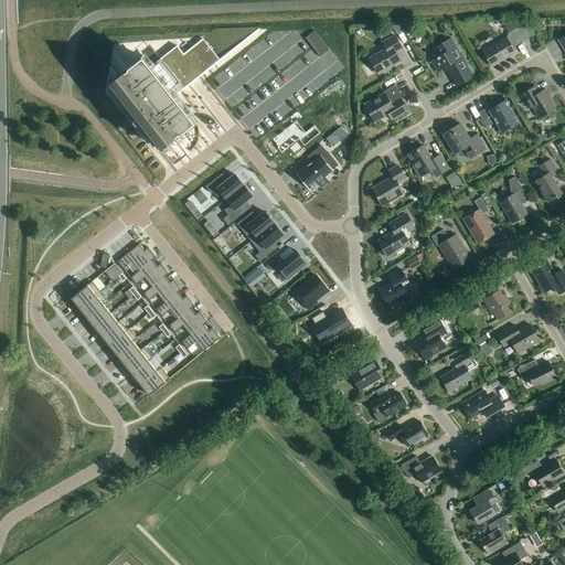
[(508,41),(505,39),(483,52),(492,66),(514,53),(512,49),(530,38),(524,29),(515,29),(509,33),(511,38),(508,41)]
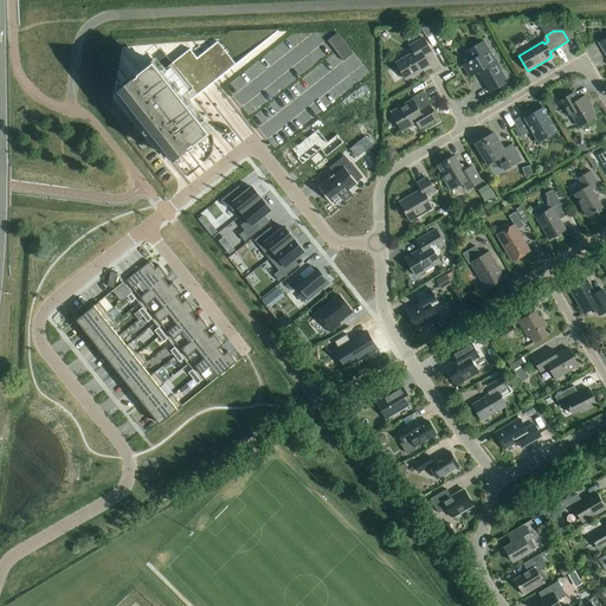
[(337,33),(327,42),(343,62),(353,55),(337,33)]
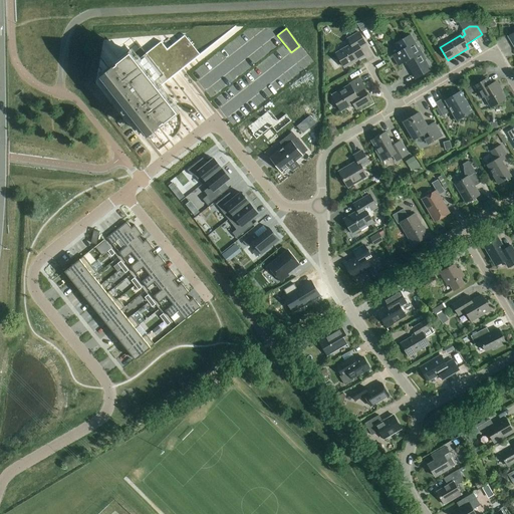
[(359,48),(365,44),(358,33),(347,39),(351,45),(336,54),(344,67),(363,56),(359,48)]
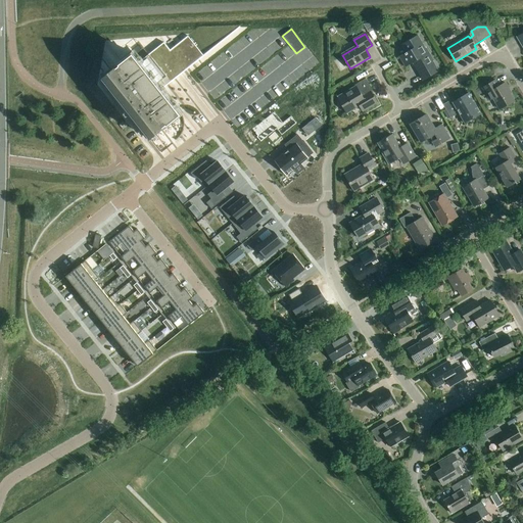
[(399,57),(406,67),(413,63),(423,81),(438,72),(432,61),(433,61),(426,48),(424,50),(421,45),(422,44),(418,36),(401,45),(407,53),(399,57)]
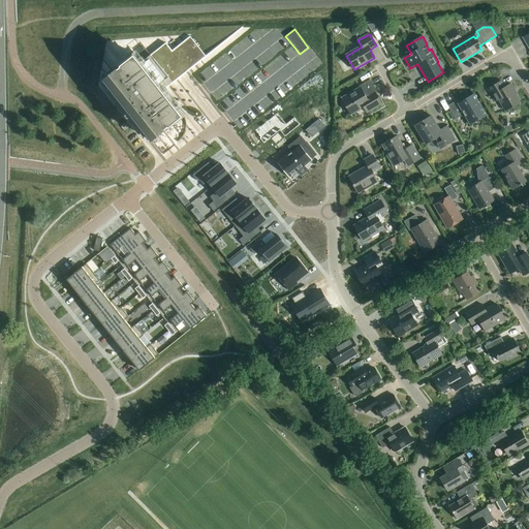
[(117,67),(102,79),(152,141),(166,129),(183,116),(163,91),(206,58),(190,37),(172,52),(165,43),(151,56),(141,63),(134,54),(117,67)]
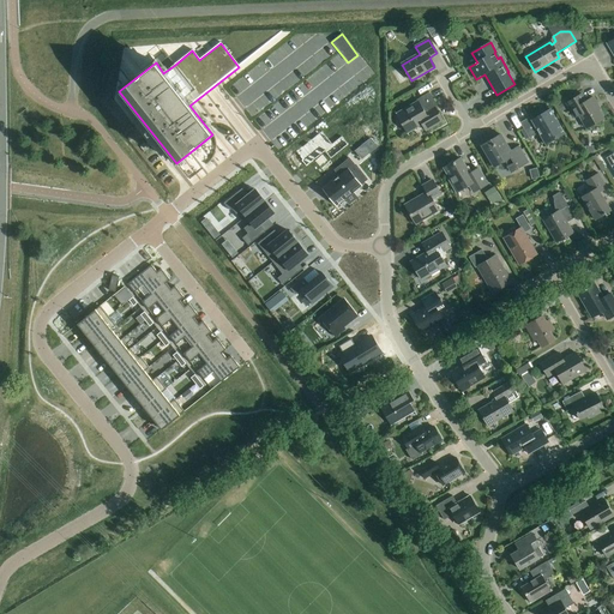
[(417,103),(396,116),(405,133),(420,124),(425,131),(441,121),(434,108),(432,104),(434,102),(428,92),(416,101),(417,103)]
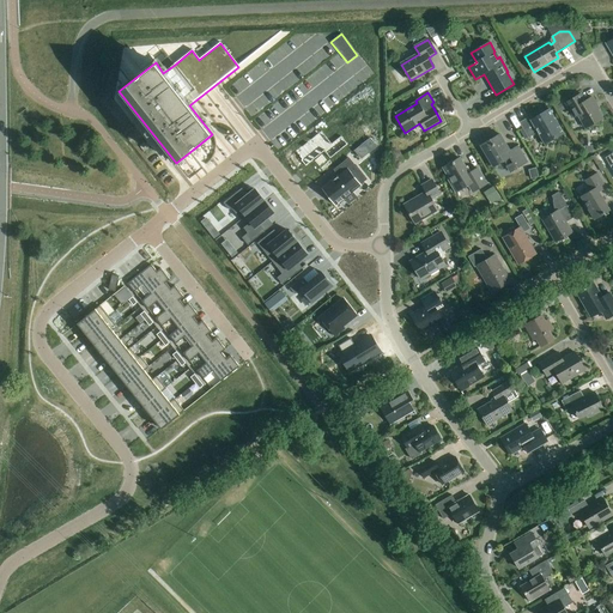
[(595,105),(596,104),(592,97),(584,102),(581,95),(565,103),(574,119),(578,116),(586,129),(602,119),(595,105)]
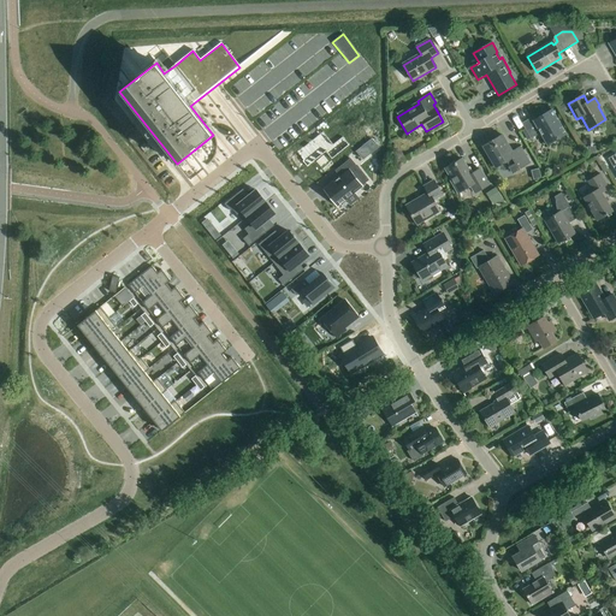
[(522,124),(531,140),(540,134),(548,146),(566,135),(551,110),(535,119),(533,117),(522,124)]
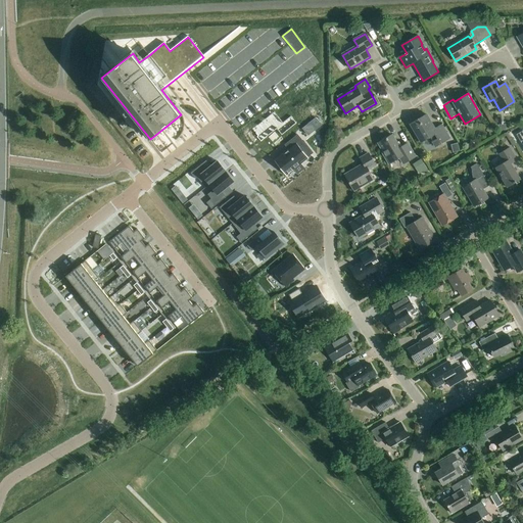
[(274,112),(253,130),(258,136),(256,137),(260,142),(277,130),(282,136),(296,124),(291,116),(283,124),(274,112)]
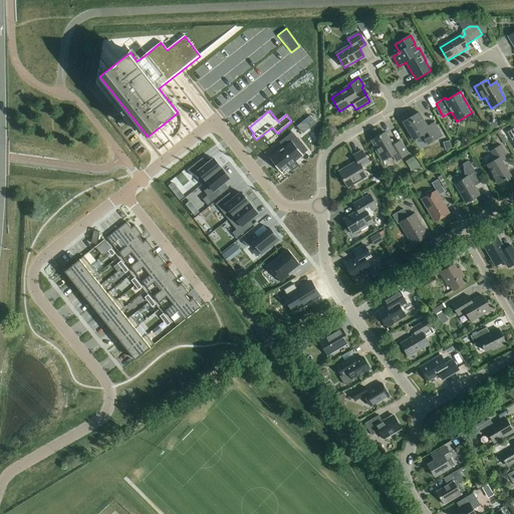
[(403,122),(414,141),(422,136),(428,145),(442,137),(434,123),(427,127),(419,113),(403,122)]
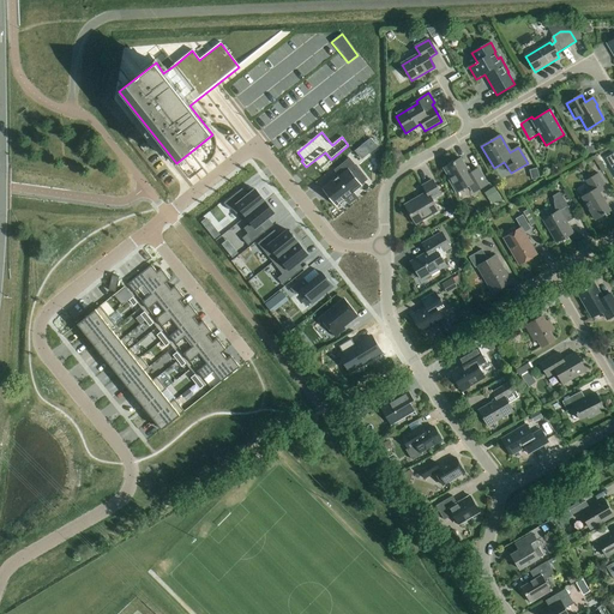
[(377,148),(371,139),(365,144),(371,151),(377,148)]
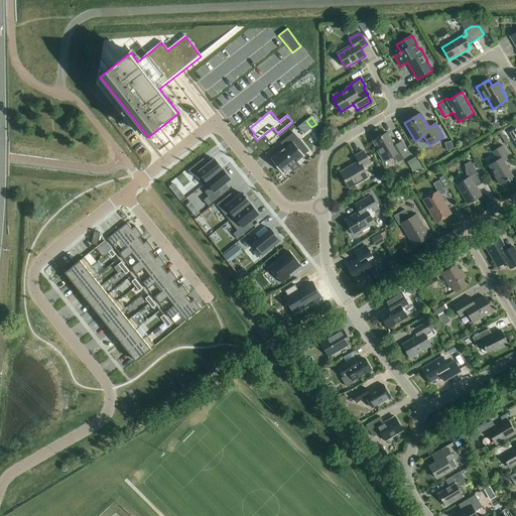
[(373,141),(378,150),(377,151),(384,162),(394,156),(398,162),(409,155),(402,142),(394,146),(387,133),(373,141)]
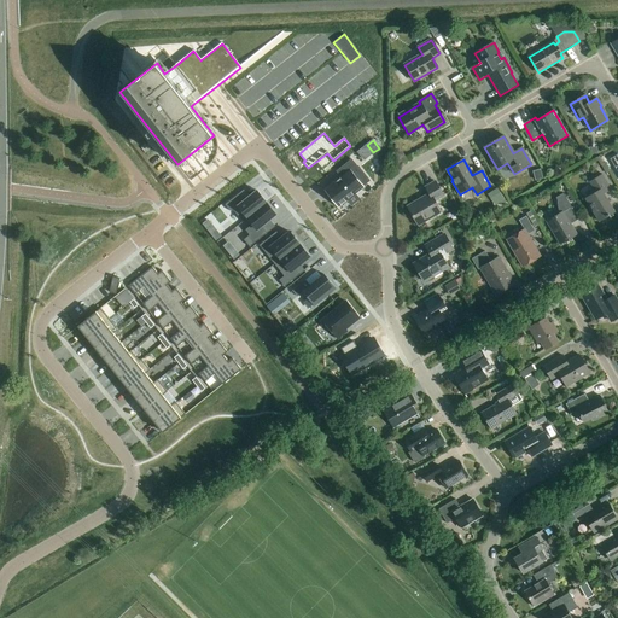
[(355,193),(369,182),(351,161),(337,172),(342,179),(326,191),(338,207),(347,199),(351,207),(360,199),(355,193)]
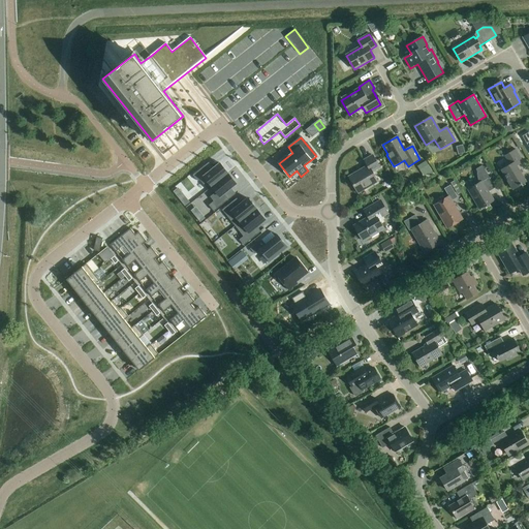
[(501,170),(512,190),(526,182),(517,165),(523,162),(516,150),(504,156),(509,165),(501,170)]
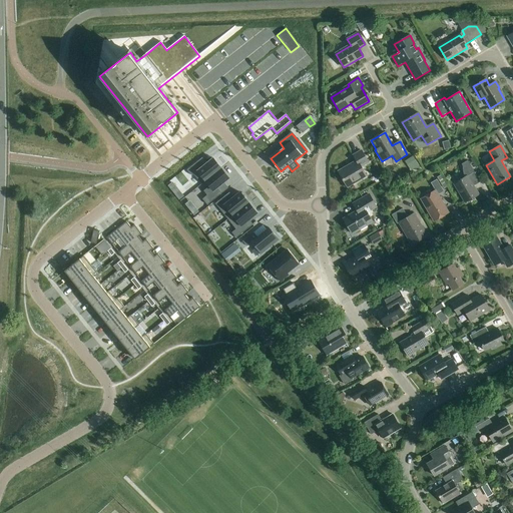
[(338,172),(347,187),(366,176),(361,167),(368,162),(361,151),(353,155),(357,161),(338,172)]
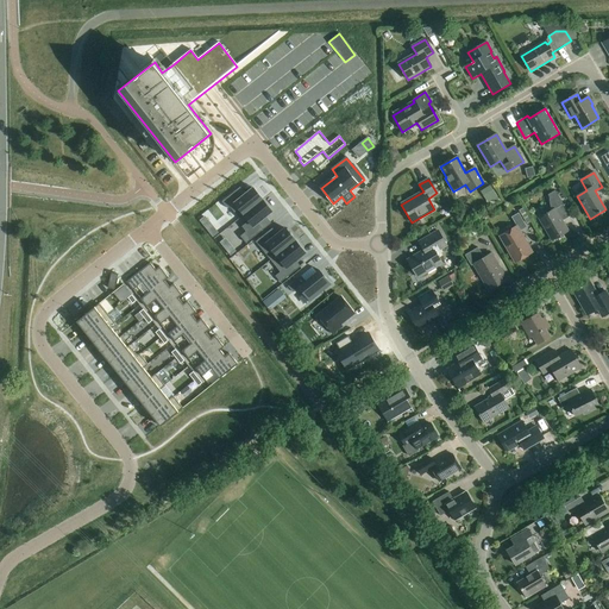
[(490,186),(483,190),(490,201),(493,200),(497,198),(490,186)]
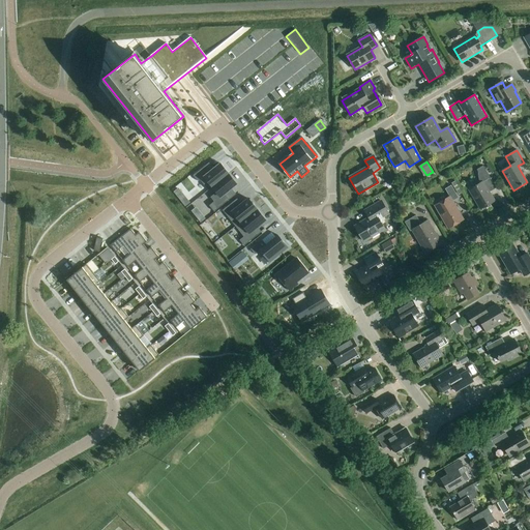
[(204,167),(193,176),(198,182),(200,180),(208,190),(228,174),(219,164),(209,172),(204,167)]
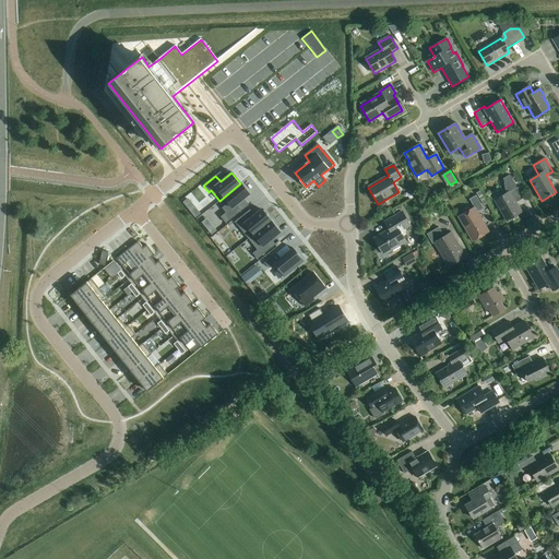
[(502,179),(503,181),(506,191),(507,193),(494,201),(507,222),(522,212),(516,203),(523,199),(509,175),(502,179)]
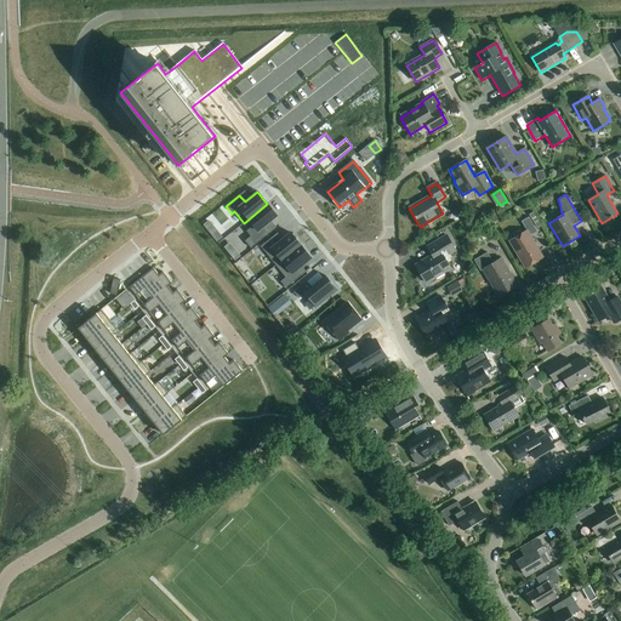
[(267,204),(244,223),(246,222),(251,227),(246,232),(251,237),(245,241),(251,249),(268,235),(262,228),(278,216),(267,204)]
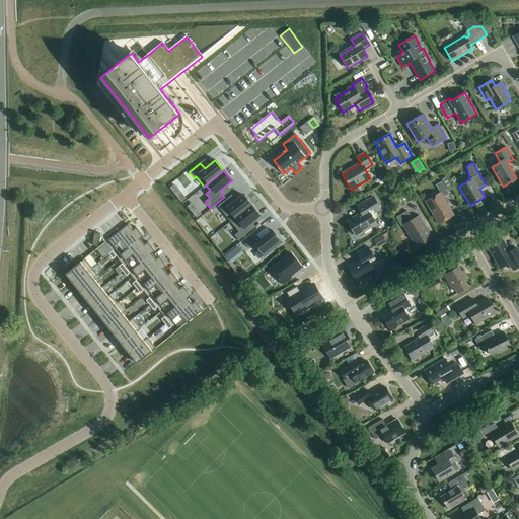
[(453,215),(443,198),(449,194),(442,181),(436,186),(440,194),(425,202),(438,224),(453,215)]
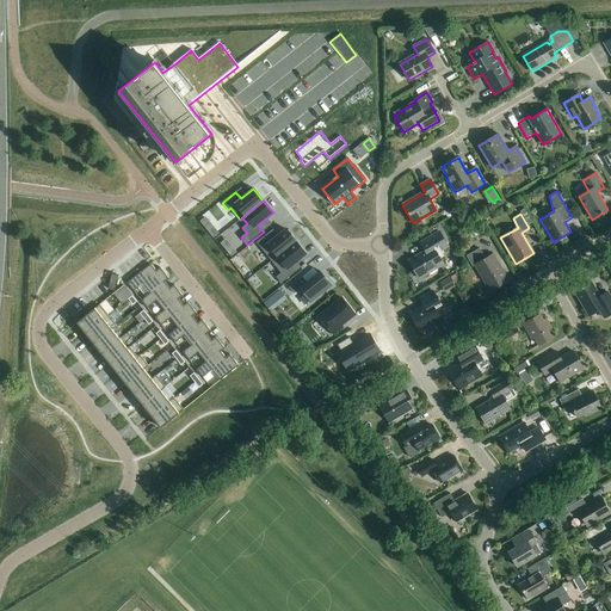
[(207,220),(202,223),(207,230),(213,226),(207,220)]
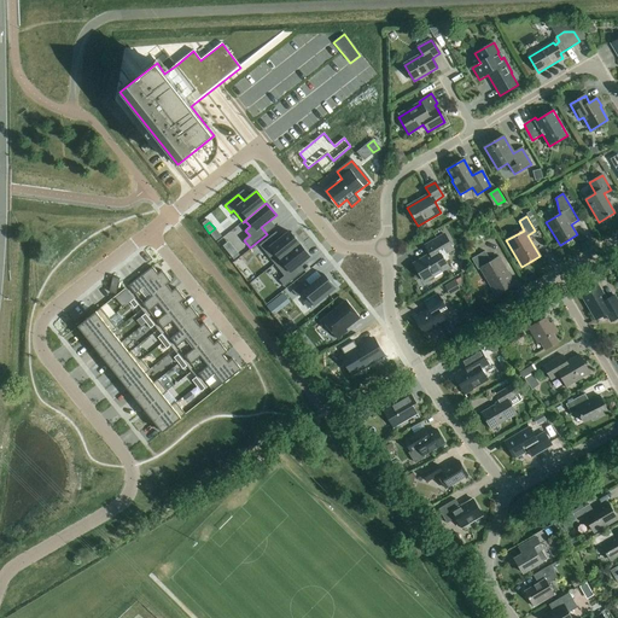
[(270,237),(260,245),(274,264),(299,244),(290,232),(277,243),(270,237)]
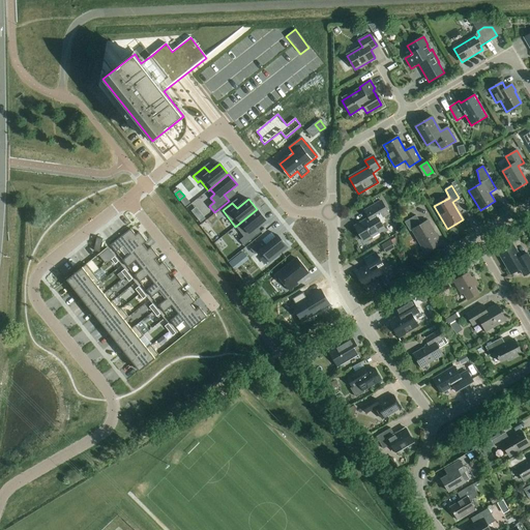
[(369,218),(354,227),(363,241),(373,236),(374,238),(379,235),(378,233),(385,229),(380,219),(388,214),(381,202),(364,211),(369,218)]
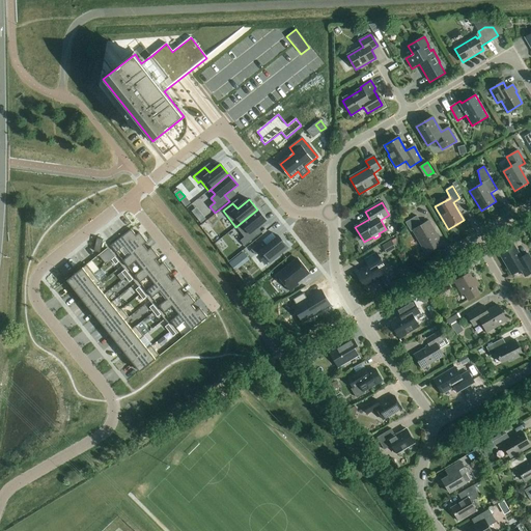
[(257,210),(235,227),(244,238),(240,241),(245,247),(257,236),(253,230),(266,221),(257,210)]
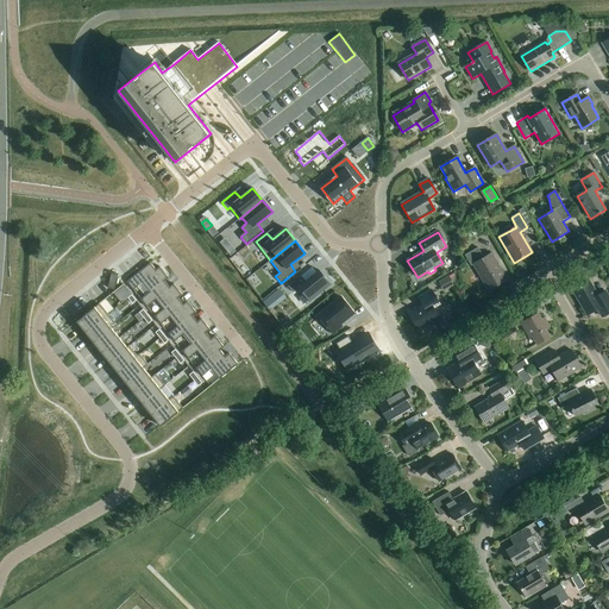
[(232,246),(226,251),(231,256),(236,252),(232,246)]
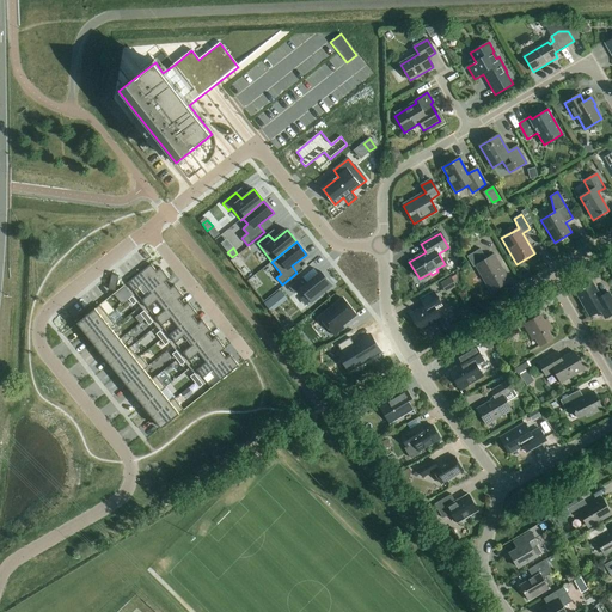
[(467,257),(473,268),(476,267),(491,292),(509,281),(494,256),(487,259),(481,249),(467,257)]
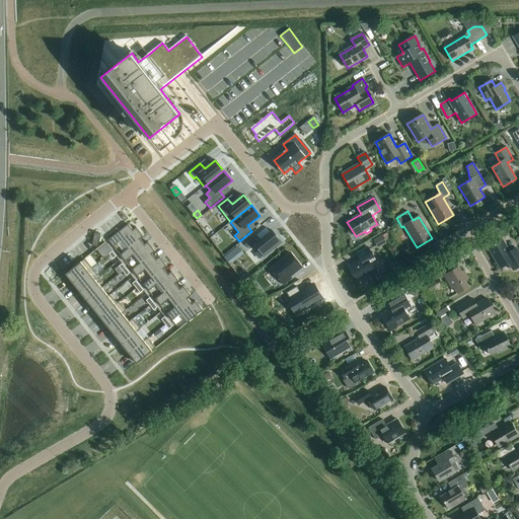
[(140,240),(144,237),(136,227),(133,230),(128,224),(107,240),(114,247),(121,241),(128,249),(140,239),(140,240)]
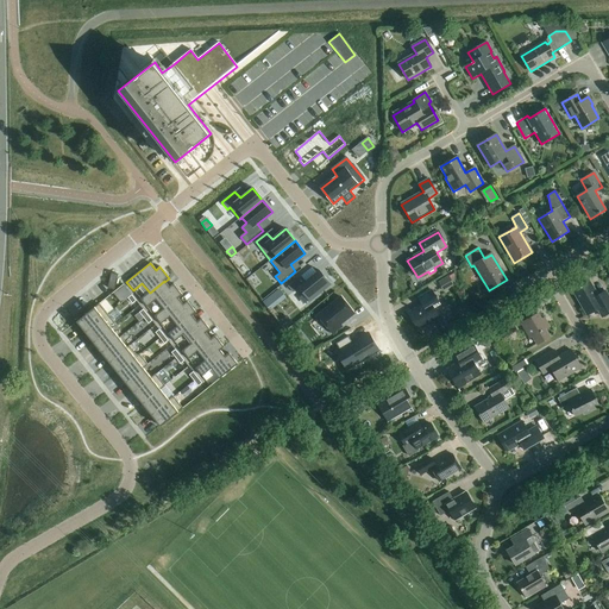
[(311,302),(331,286),(319,271),(306,282),(301,276),(288,287),(293,293),(299,288),(311,302)]
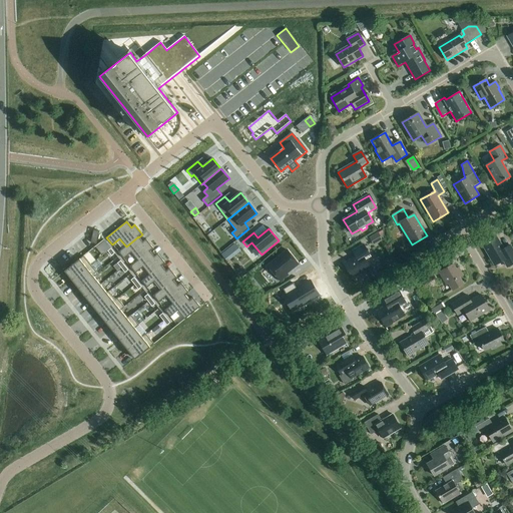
[(93,243),(96,244),(99,231),(93,230),(91,242),(90,242),(93,243)]
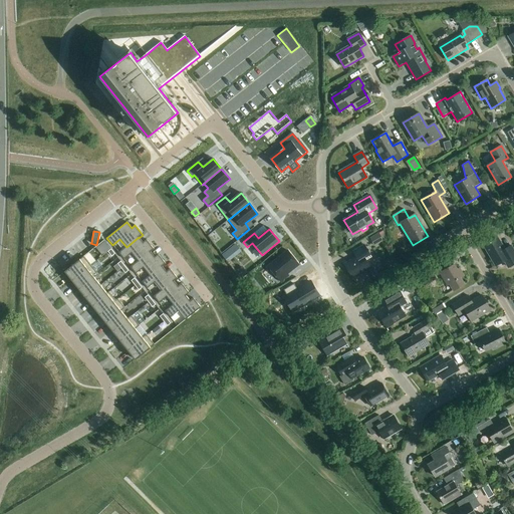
[(378,233),(369,238),(372,244),(378,241),(379,243),(383,241),(378,233)]
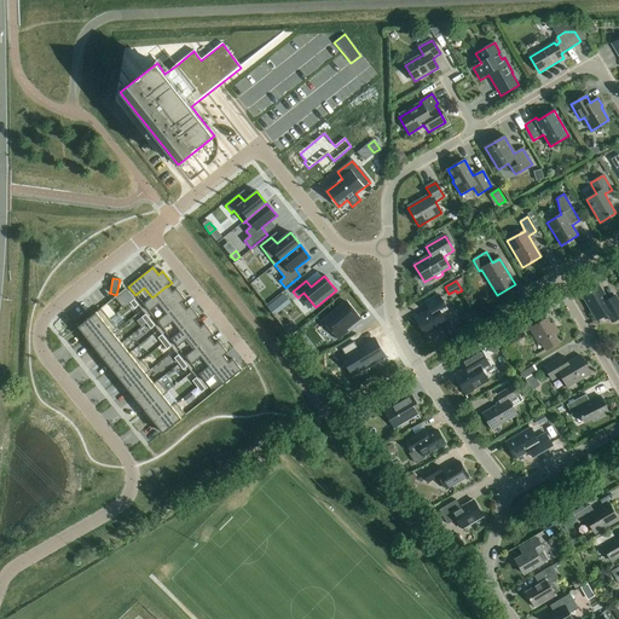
[(181,304),(185,301),(177,289),(172,293),(167,287),(167,285),(152,298),(143,305),(149,312),(158,305),(166,314),(180,302),(181,304)]
